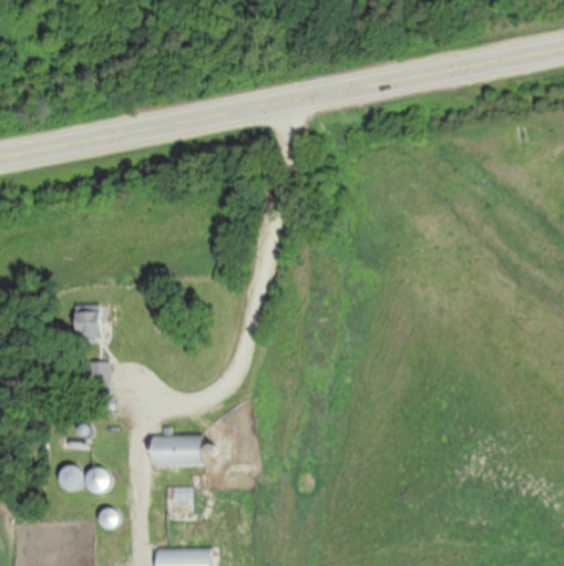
[(101,311),(74,311),(74,340),(101,340),(101,311)]
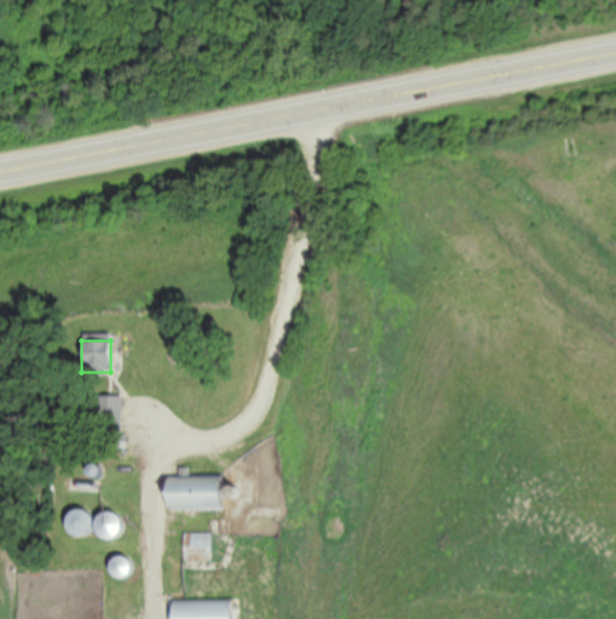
[(121,397),(95,397),(96,450),(121,448),(121,397)]
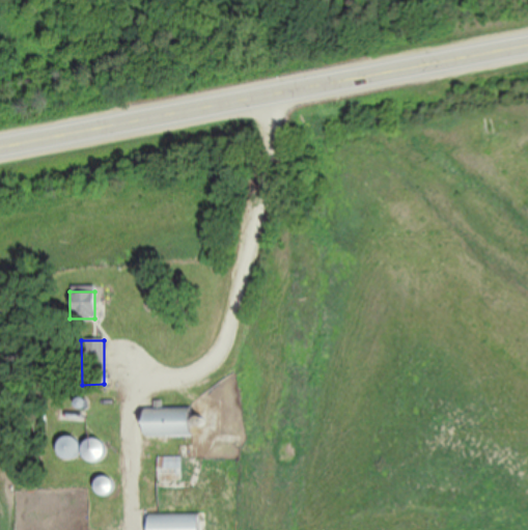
[(189,409),(140,410),(141,437),(192,437),(192,420),(190,420),(189,409)]
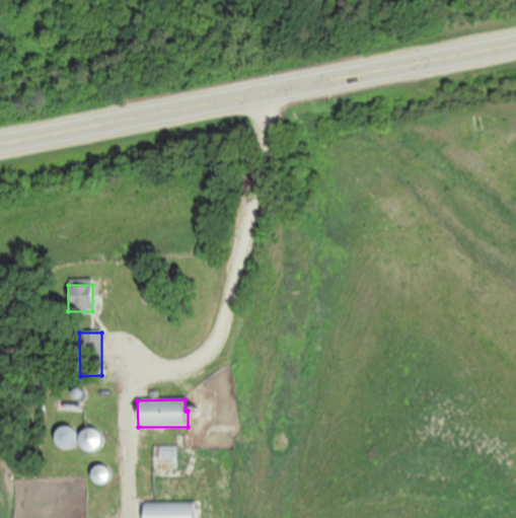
[(79,443),(83,453),(100,447),(93,429),(74,437),(70,426),(54,432),(61,450),(79,443)]
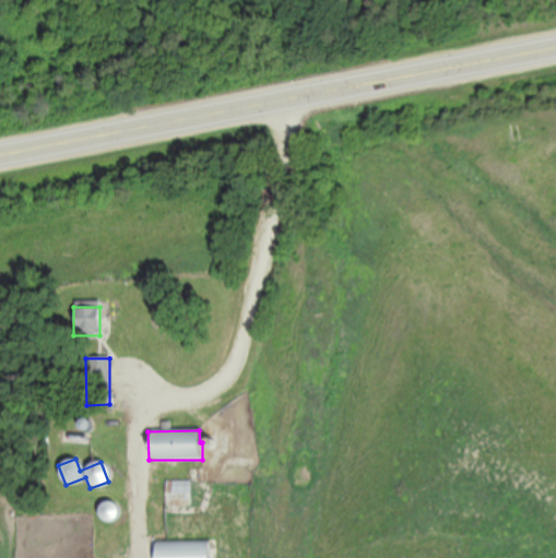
[(165,507),(189,507),(189,482),(165,482),(165,507)]
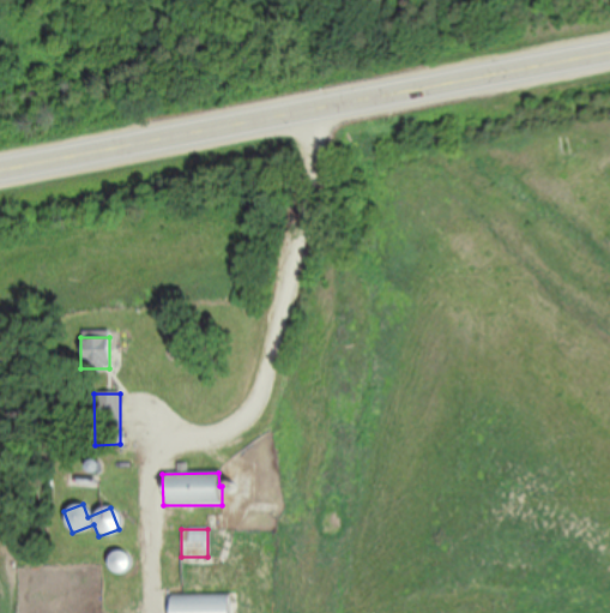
[(126,574),(125,554),(109,556),(110,575),(126,574)]
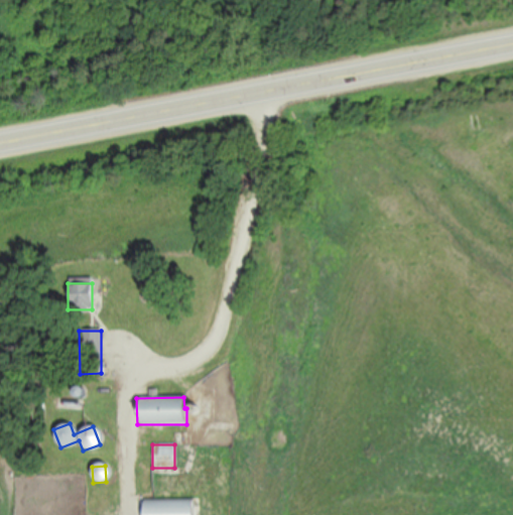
[(191,514),(191,500),(141,500),(141,514),(191,514)]
